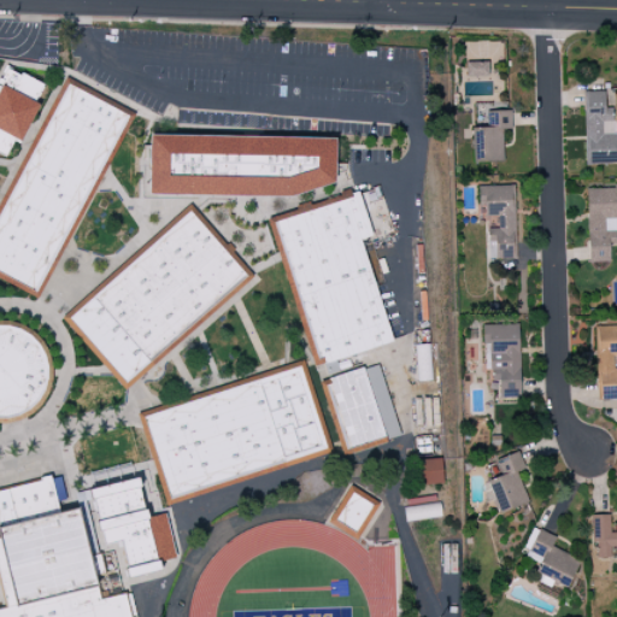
[(465,63),(466,82),(489,81),(488,62),(465,63)]
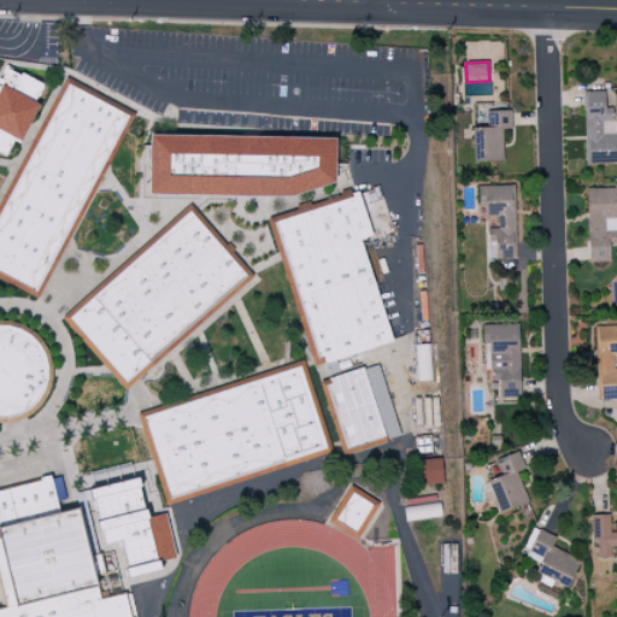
[(0,75),(7,63),(48,86),(39,103),(45,106),(22,146),(16,144),(6,160),(0,157),(0,75)]
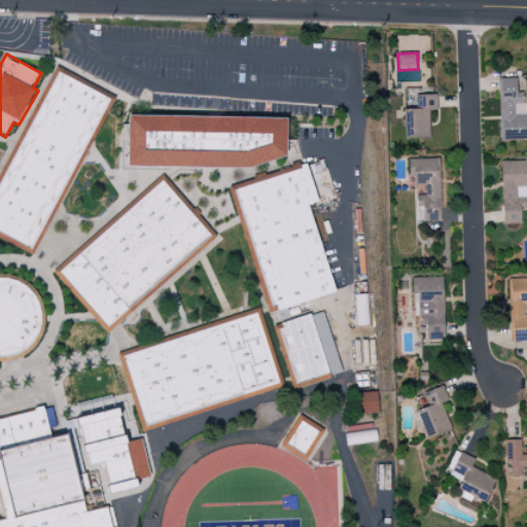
[(0,238),(0,171),(57,66),(115,98),(89,148),(32,255),(0,238)]
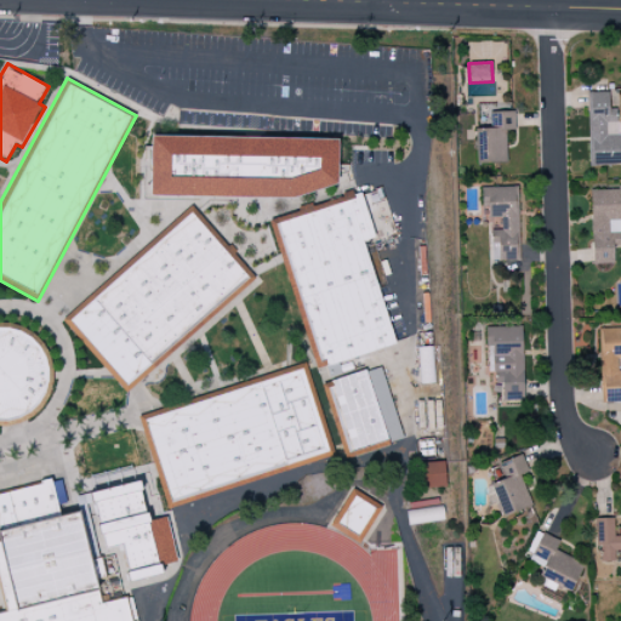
[(590,166),(620,165),(620,146),(619,146),(617,109),(609,109),(609,93),(588,93),(590,166)]
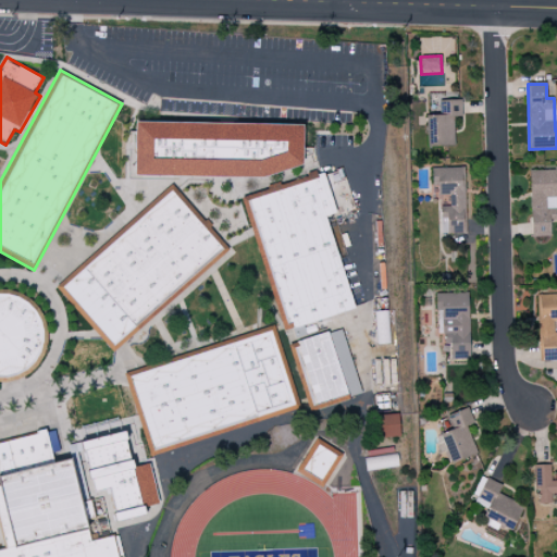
[(461,100),(438,101),(440,115),(425,115),(426,147),(454,146),(453,118),(461,116),(461,100)]
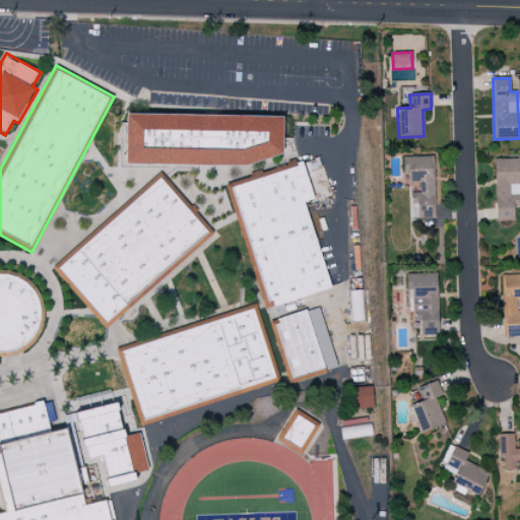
[(124,165),(125,117),(282,120),(281,154),(264,163),(250,166),(147,166),(124,165)]
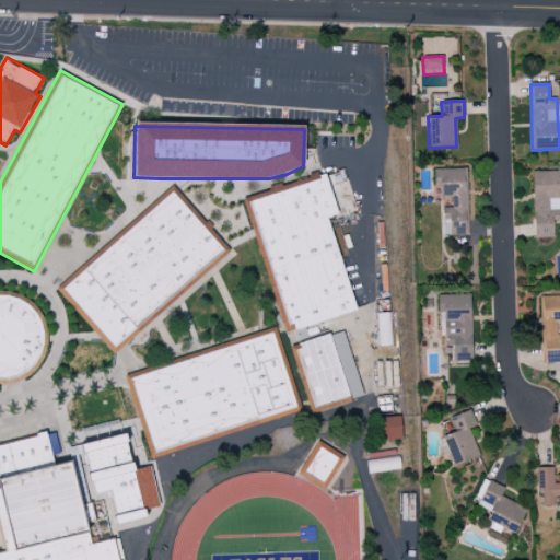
[(442,195),(443,235),(468,235),(466,168),(434,170),(434,195),(442,195)]
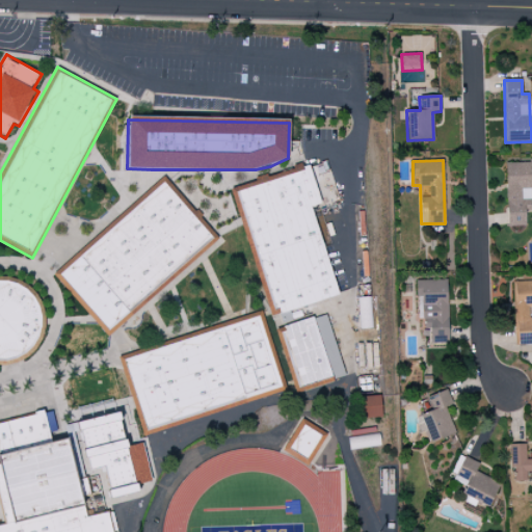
[(531,162),(505,163),(507,227),(526,225),(525,212),(531,211),(531,179),(531,178),(531,162)]
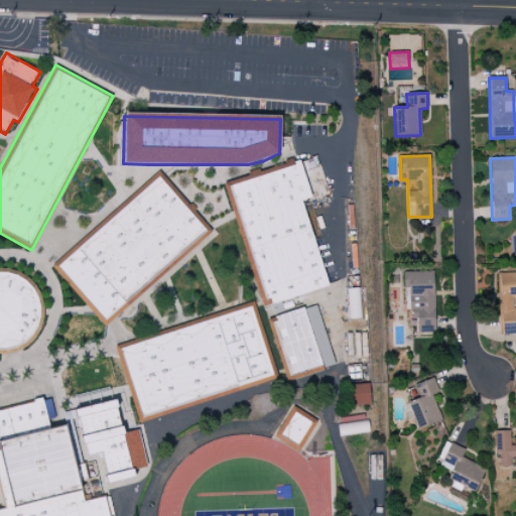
[(263,306),(234,215),(223,183),(249,175),(248,172),(258,169),(259,171),(285,163),(284,160),(292,158),(293,162),(299,160),(311,197),(301,201),(329,283),(329,285),(280,301),(271,304),(271,303),(263,306)]
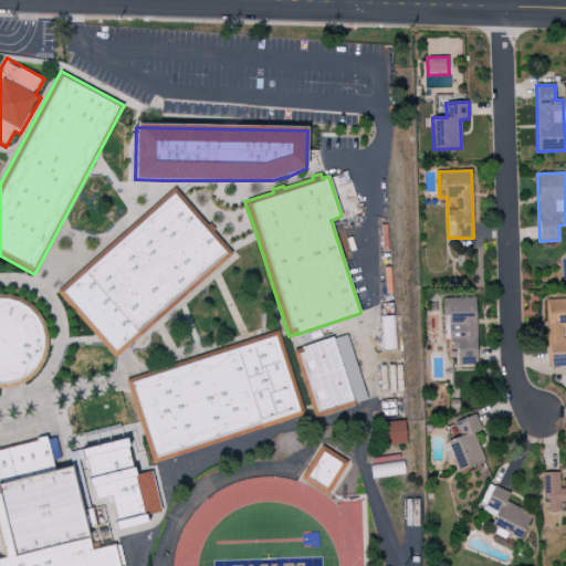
[(56,292),(175,188),(208,224),(210,222),(216,229),(213,232),(229,250),(232,254),(213,271),(180,301),(156,322),(115,358),(56,292)]
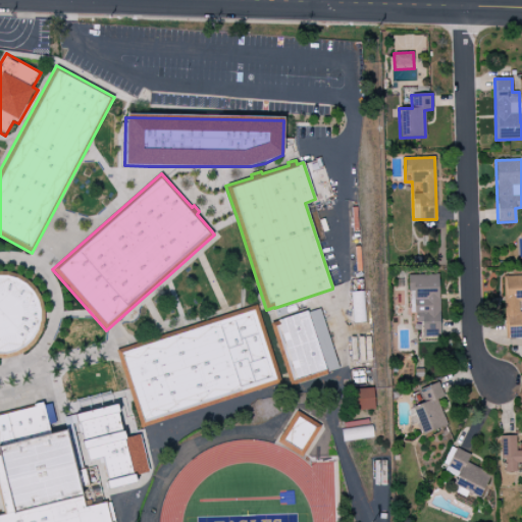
[(0,271),(7,271),(18,274),(29,280),(36,290),(42,299),(44,310),(44,322),(41,332),(35,343),(27,351),(16,356),(5,359),(0,359),(0,271)]
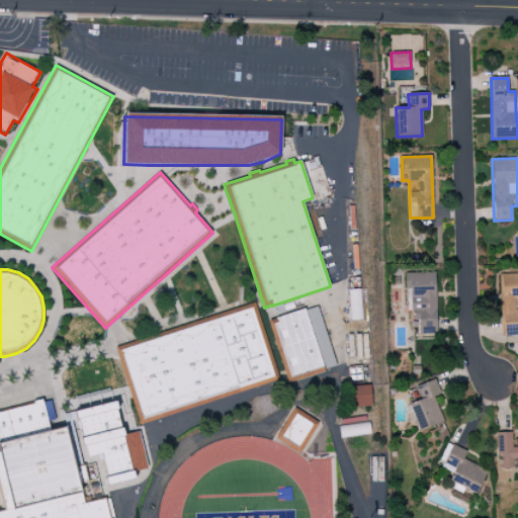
[(406,273),(406,311),(413,311),(413,318),(419,318),(419,335),(436,334),(435,272),(406,273)]
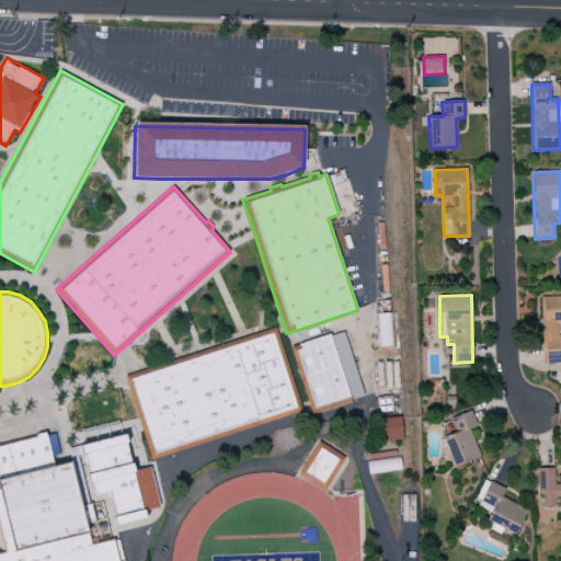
[(560,296),(542,297),(542,364),(560,363),(560,296)]
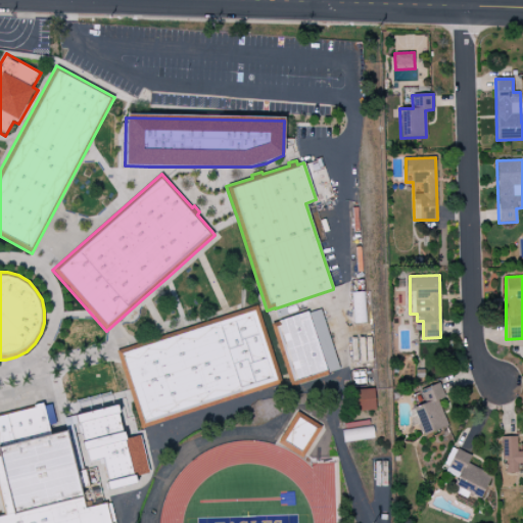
[(351,292),(364,292),(366,323),(353,324),(351,292)]
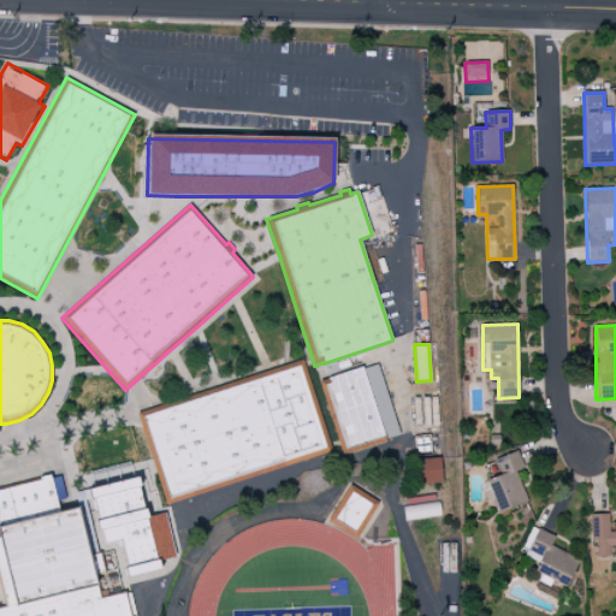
[(136,414),(303,360),(332,451),(166,505),(136,414)]
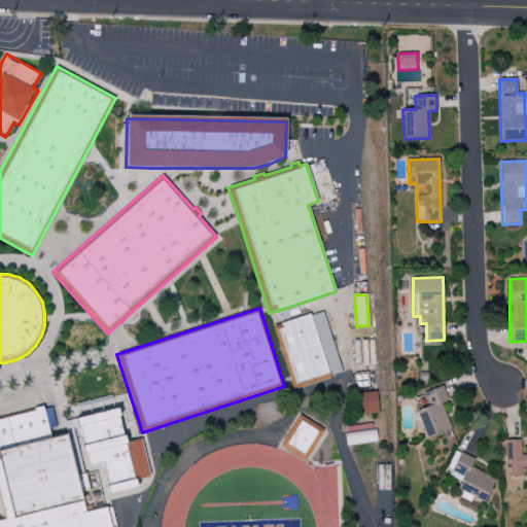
[(277,311),(276,311),(280,323),(309,314),(308,311),(289,316),(286,308),(277,311)]
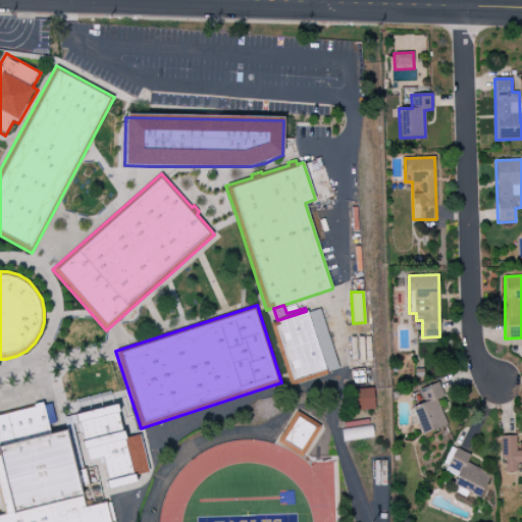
[(307,312),(319,309),(338,368),(326,372),(307,312)]
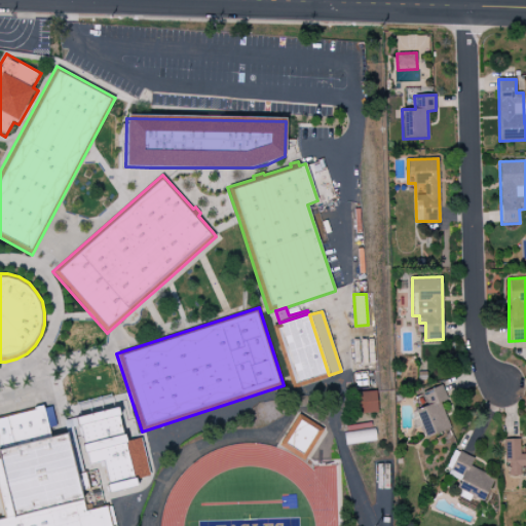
[(293,389),(271,326),(275,325),(280,324),(279,323),(308,313),(309,313),(309,314),(329,375),(330,377),(293,389)]
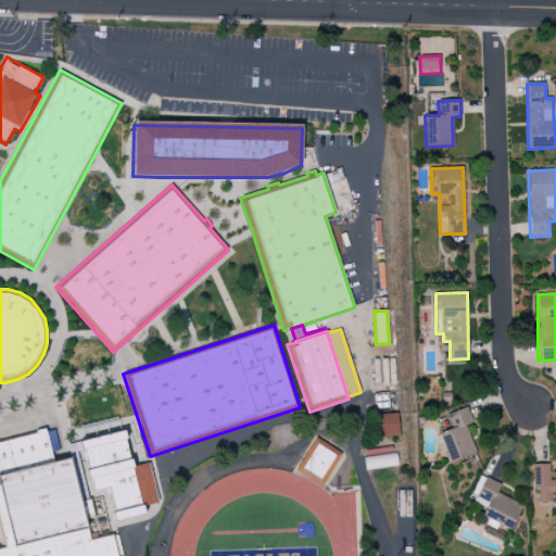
[(476,454),(469,434),(475,432),(467,408),(446,415),(451,430),(438,433),(447,463),(476,454)]
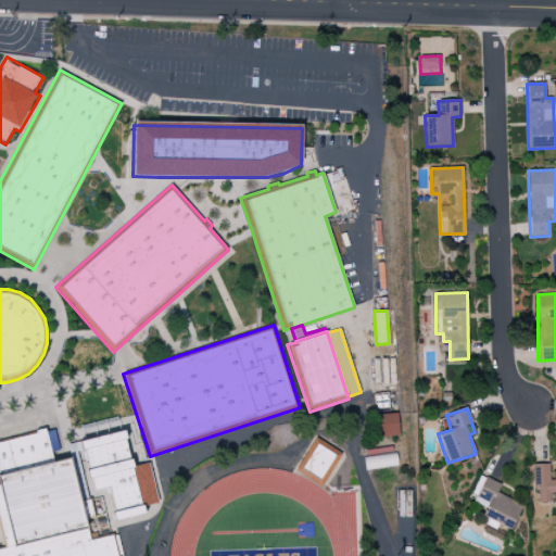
[(376,415),(377,438),(399,437),(397,414),(376,415)]
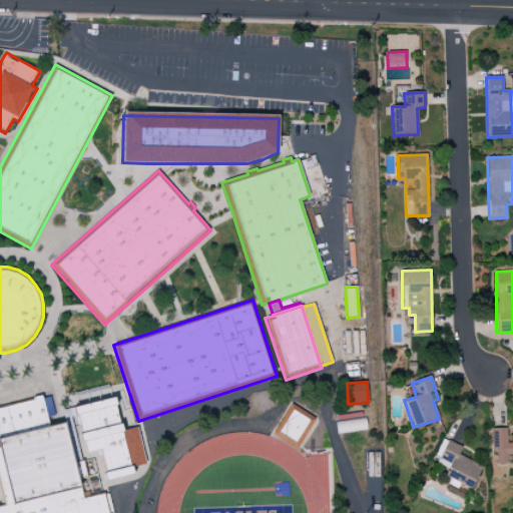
[(0,512),(0,504),(3,504),(0,491),(0,407),(33,399),(32,398),(42,395),(42,399),(47,418),(49,427),(65,423),(75,462),(84,460),(84,461),(94,458),(98,474),(88,477),(88,478),(80,480),(84,496),(105,491),(110,512),(0,512)]
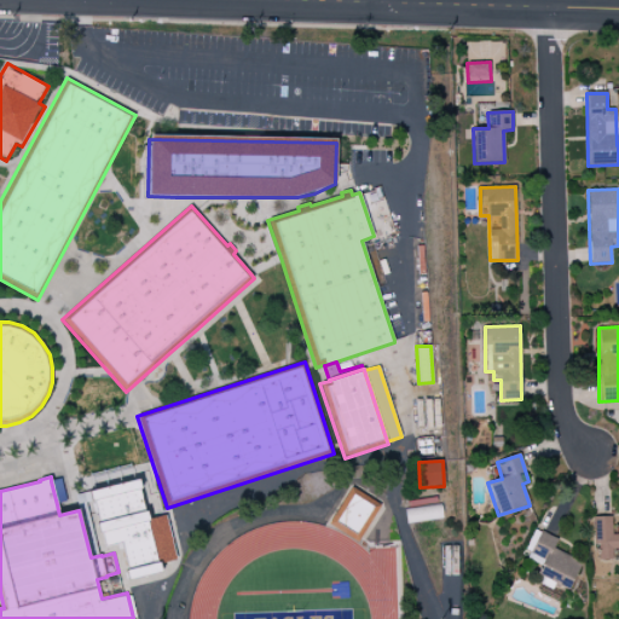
[(61,479),(67,502),(57,504),(51,481),(61,479)]
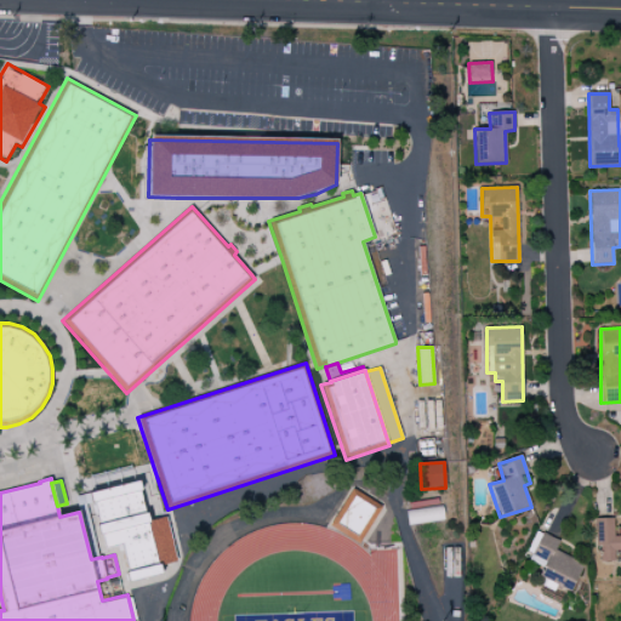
[(86,495),(100,553),(125,547),(134,579),(161,571),(160,563),(178,559),(170,522),(151,520),(141,482),(86,495)]
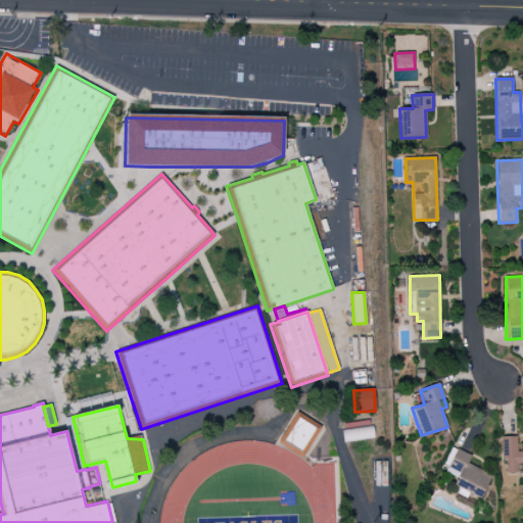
[(297,412),(322,427),(302,459),(278,443),(297,412)]
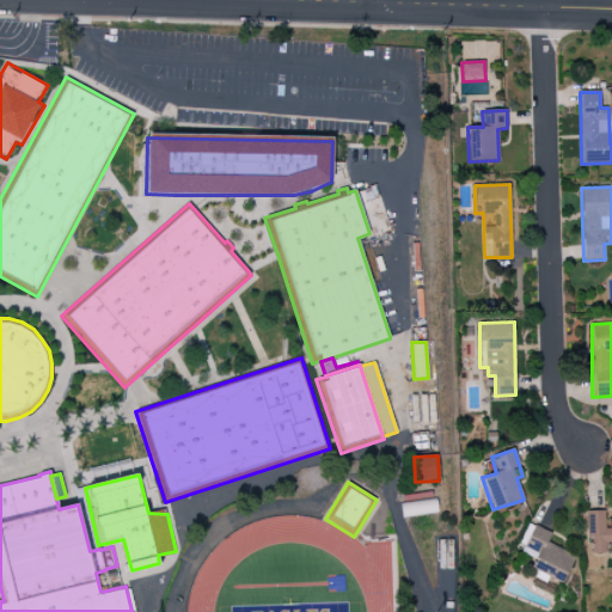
[(438,514),(436,500),(401,503),(402,518),(438,514)]
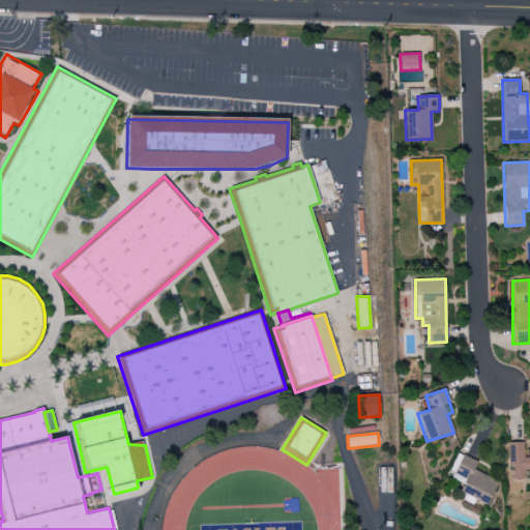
[(529,455),(524,455),(524,442),(507,443),(508,467),(512,467),(512,480),(524,479),(524,470),(529,469),(529,455)]
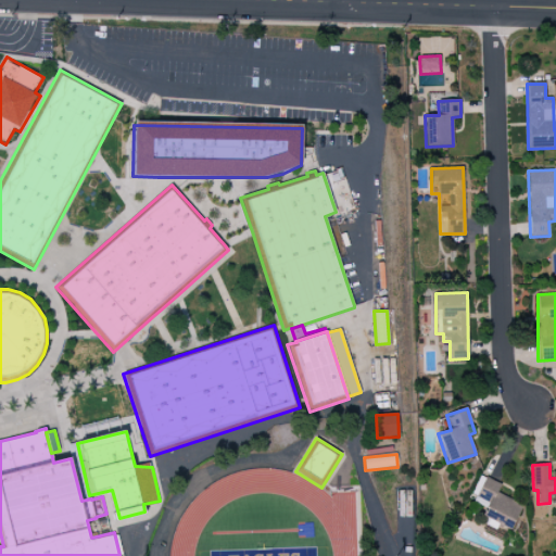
[(510,529),(522,505),(496,493),(501,484),(487,478),(475,502),(487,507),(482,516),(510,529)]
